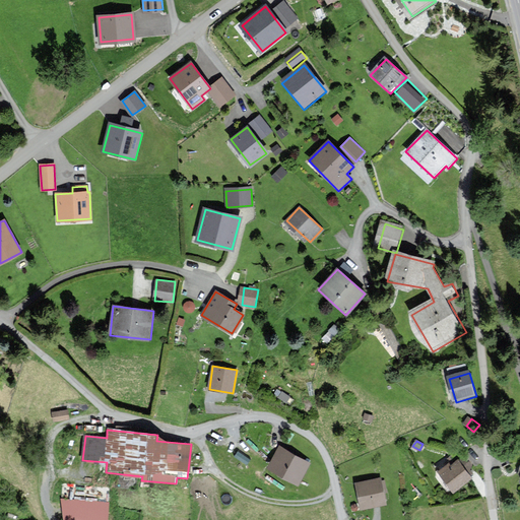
[(280,448),(269,469),(298,483),(308,463),(280,448)]
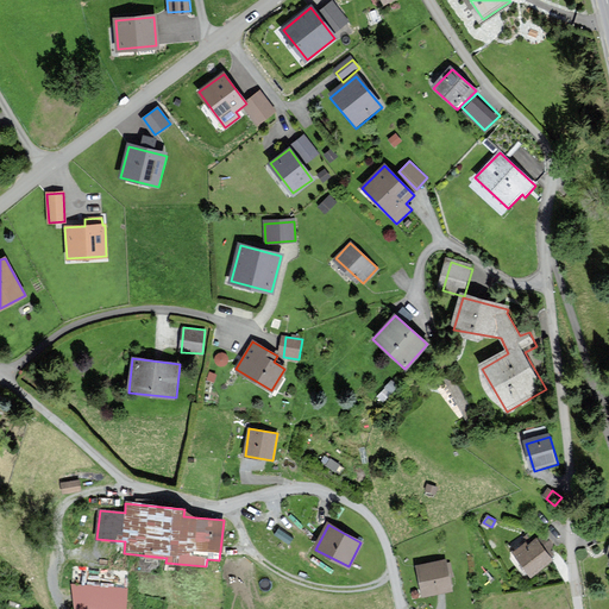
[(526,544),(514,553),(531,576),(552,559),(551,558),(554,554),(550,548),(553,546),(545,535),(538,540),(537,538),(527,545),(526,544)]
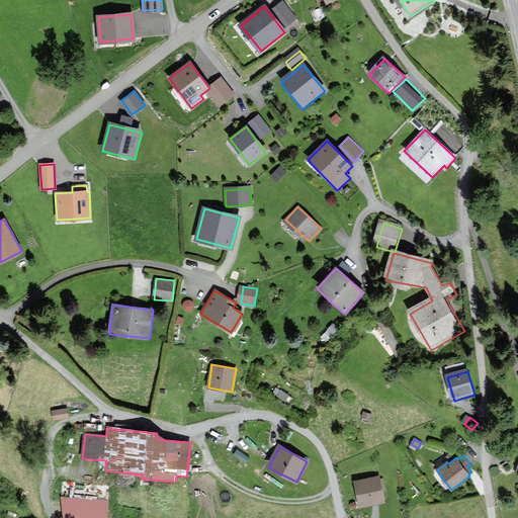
[(355,482),(360,507),(383,502),(378,477),(355,482)]
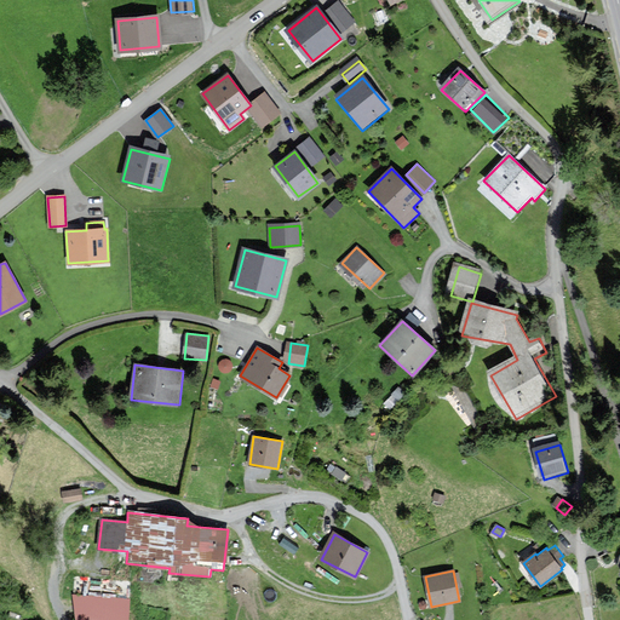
[(74,619),(128,619),(130,593),(75,592),(74,619)]
